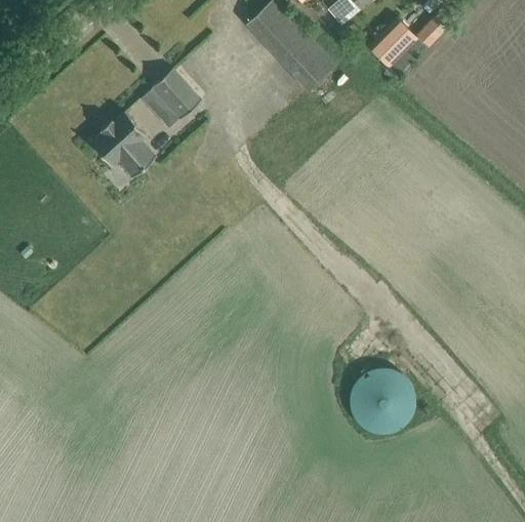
[(265,0),(239,24),(303,92),(333,65),(274,0),(265,0)]
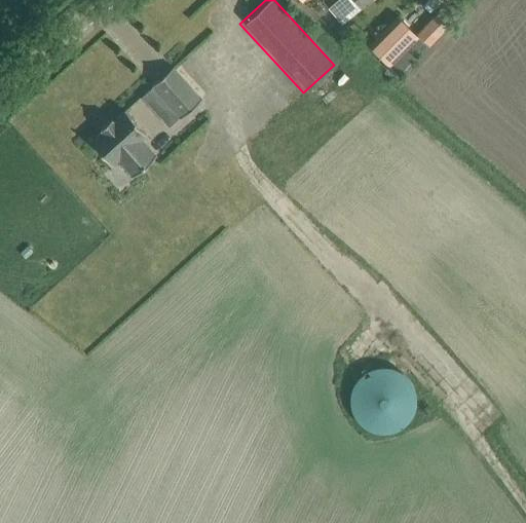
[(353,0),(364,11),(377,0),(353,0)]
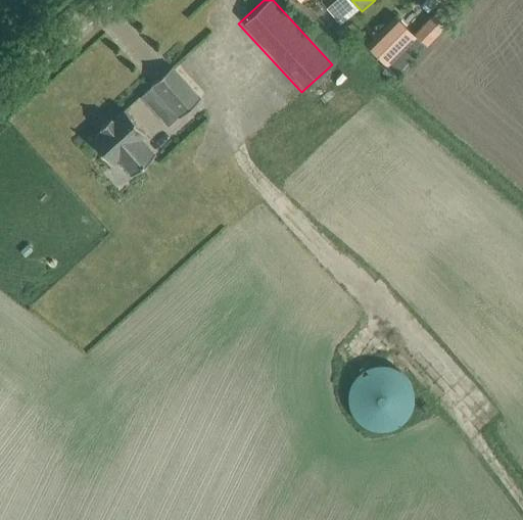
[(435,11),(418,27),(430,41),(447,25),(435,11)]
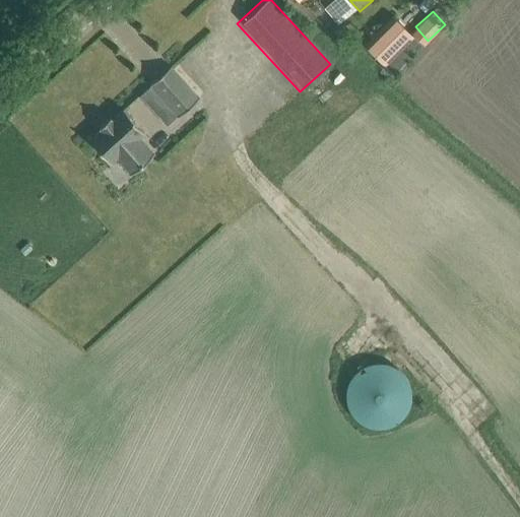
[(394,17),(366,47),(395,75),(424,47),(394,17)]
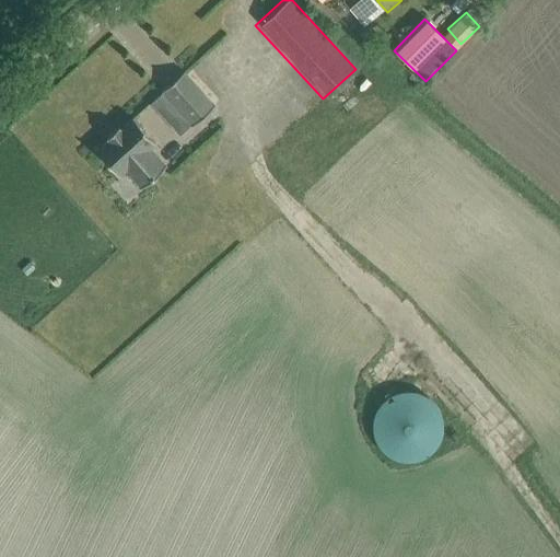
[(163,94),(195,128),(216,109),(185,74),(163,94)]
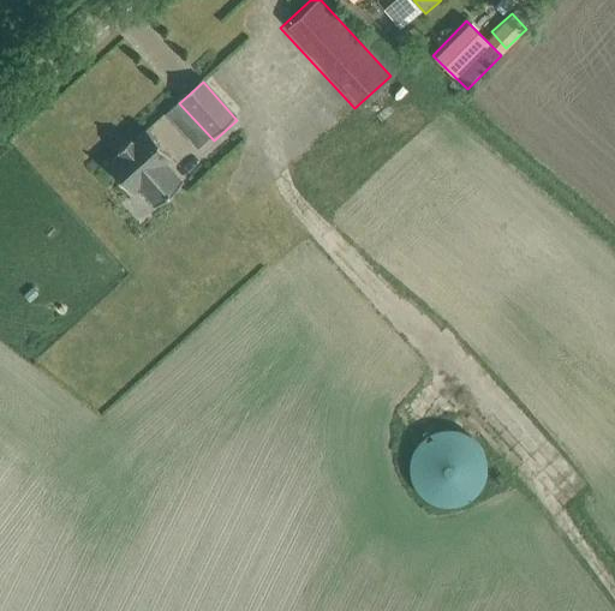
[(172,159),(147,132),(133,144),(131,142),(119,153),(121,155),(107,168),(132,195),(138,189),(156,209),(184,185),(166,165),(172,159)]
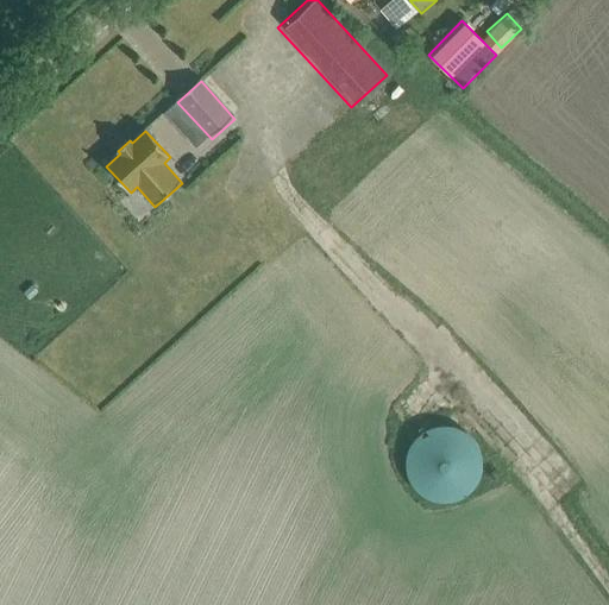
[(439,504),(450,504),(462,499),(470,493),(477,484),(482,473),(482,464),(481,454),(478,446),(472,440),(465,433),(457,429),(449,427),(439,427),(432,429),(424,433),(414,442),(408,452),(406,460),(406,471),(409,481),(415,491),(421,497),(427,500),(439,504)]
